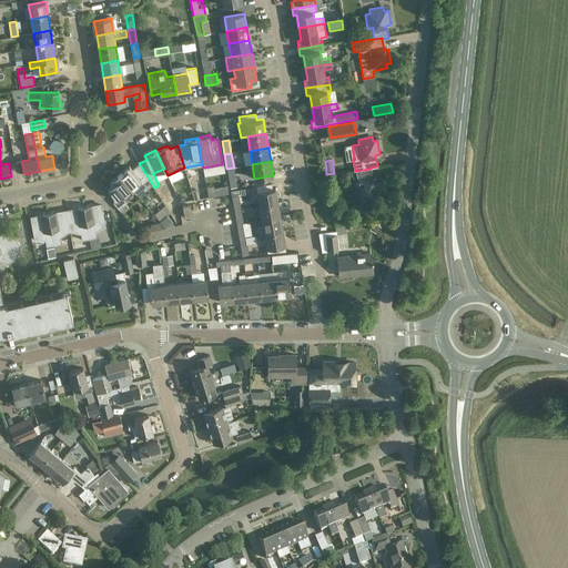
[(149,179),(139,163),(132,169),(129,165),(119,173),(132,189),(135,193),(145,185),(143,183),(149,179)]
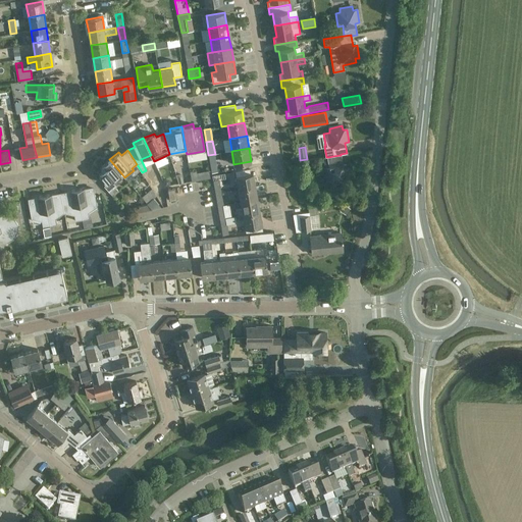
[(208,155),(211,172),(218,171),(215,154),(208,155)]
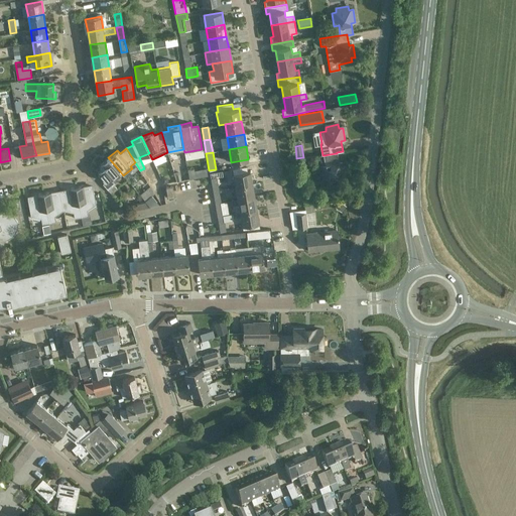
[(328,178),(329,182),(342,180),(341,175),(345,175),(343,162),(339,163),(337,153),(330,154),(325,155),(326,165),(321,166),(325,178),(328,178)]
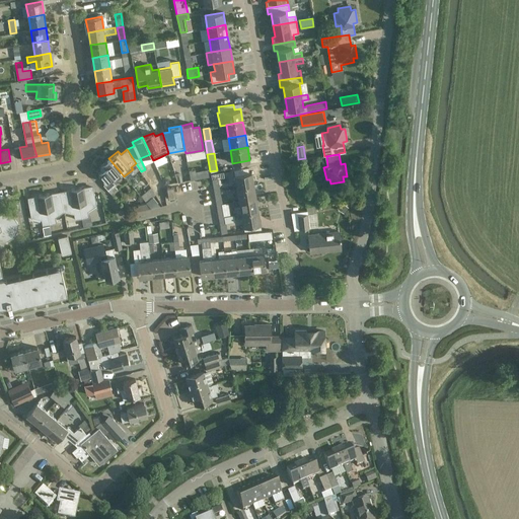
[(103,184),(108,191),(116,184),(112,180),(121,172),(108,158),(99,166),(102,169),(97,173),(105,182),(103,184)]
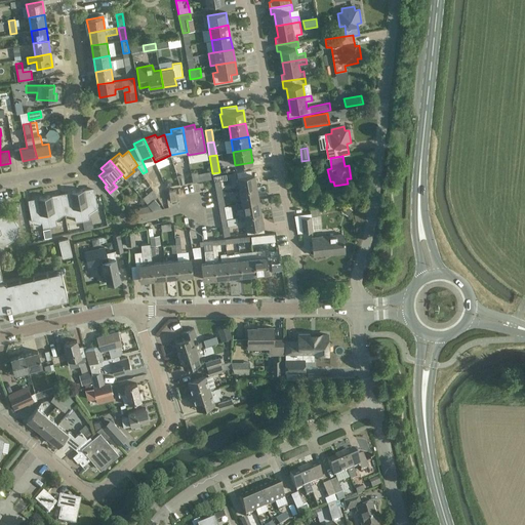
[(193,183),(199,180),(198,172),(198,171),(191,172),(193,183)]
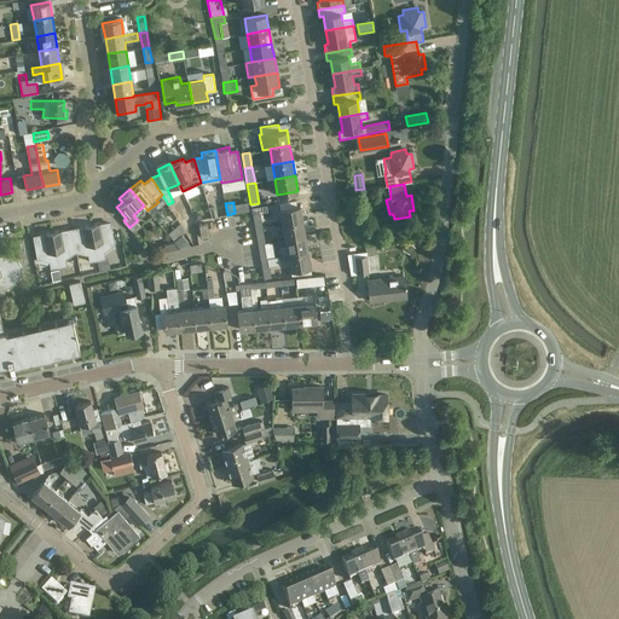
[(283,224),(302,220),(300,206),(279,209),(283,224)]
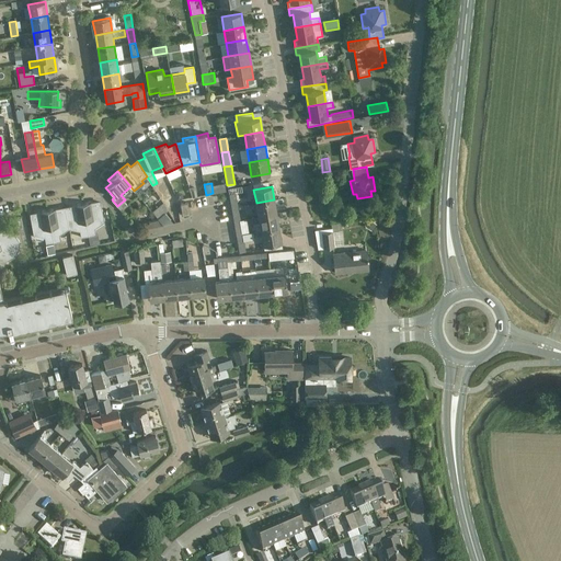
[(231,207),(238,206),(235,187),(228,189),(231,207)]
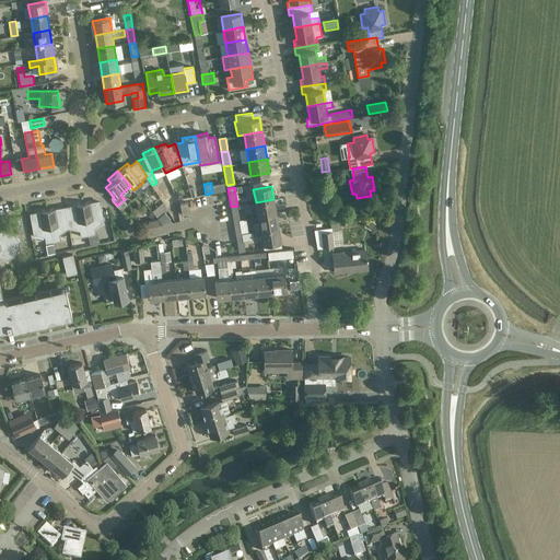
[(273,199),(256,202),(258,217),(276,213),(273,199)]
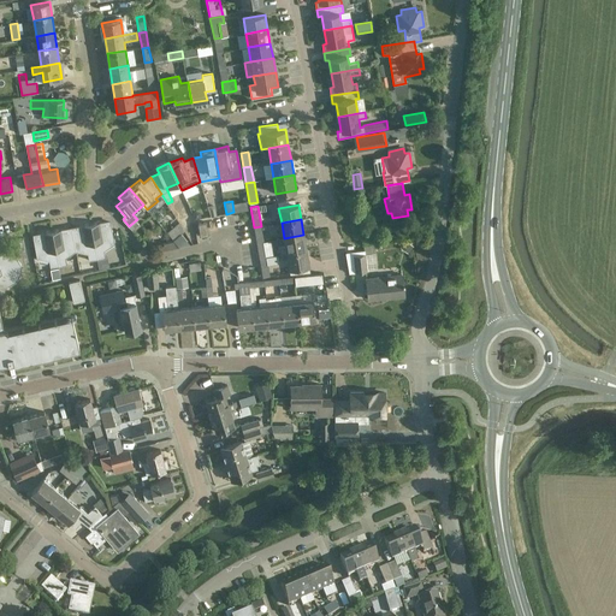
[(90,224),(98,259),(105,258),(104,247),(114,244),(111,223),(106,223),(106,221),(90,224)]
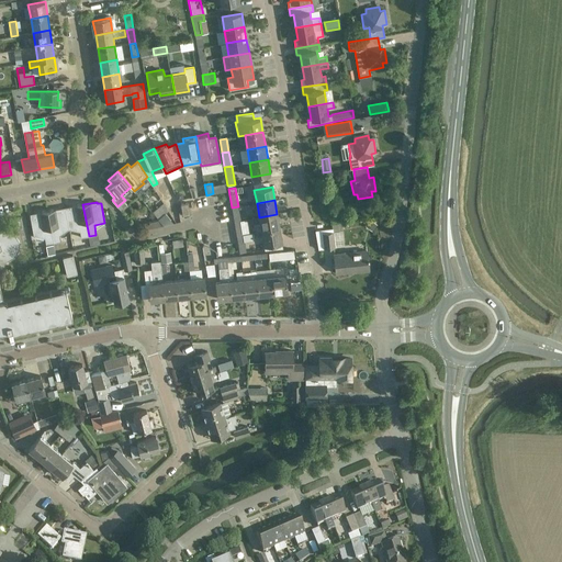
[(190,214),(188,202),(181,204),(182,215),(190,214)]
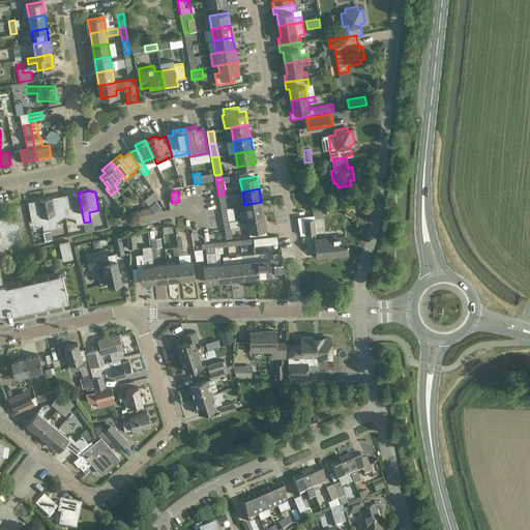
[(160,207),(162,207),(156,201),(158,199),(153,192),(144,200),(149,206),(148,206),(154,213),(164,211),(160,207)]
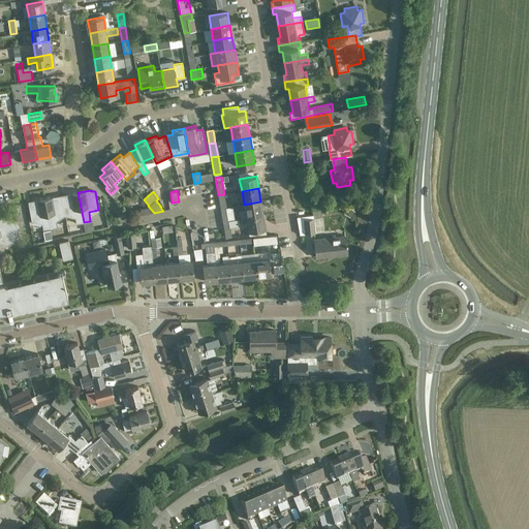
[(74,214),(76,223),(84,222),(78,192),(65,194),(65,196),(62,197),(65,216),(74,214)]
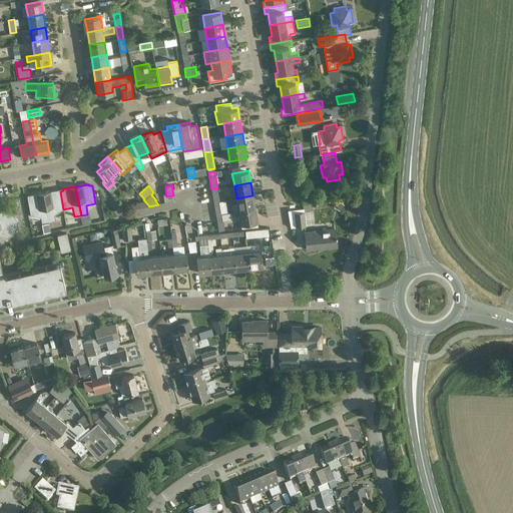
[(217,188),(211,189),(213,202),(219,201),(217,188)]
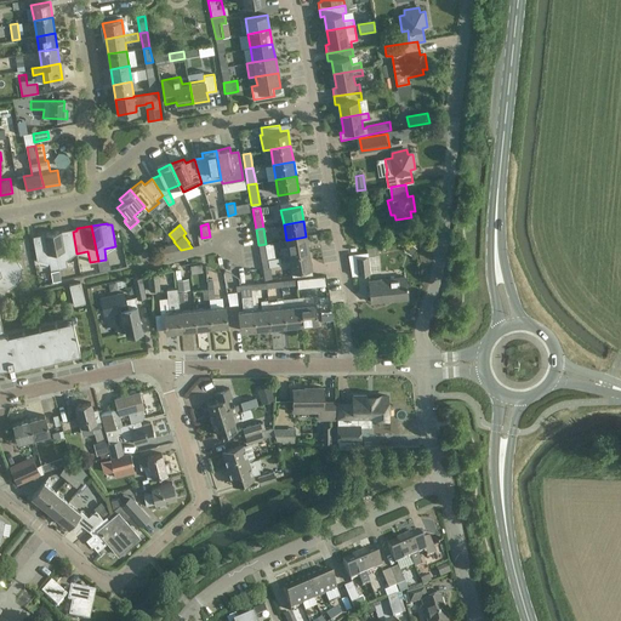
[(52,233),(60,268),(67,267),(66,256),(77,254),(73,232),(68,233),(68,229),(52,233)]
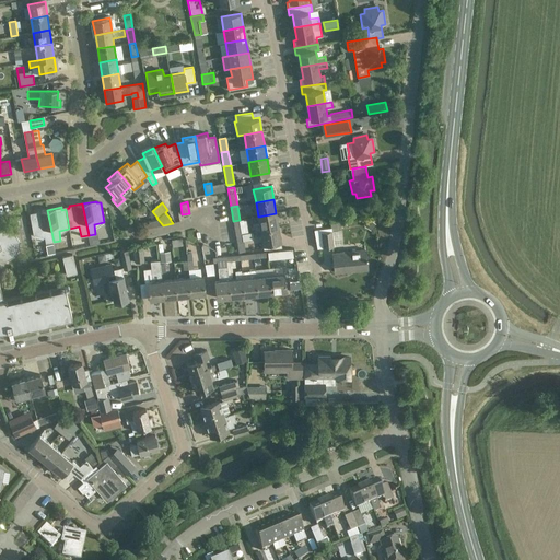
[(44,233),(46,243),(54,242),(47,210),(34,212),(34,214),(30,216),(34,235),(44,233)]
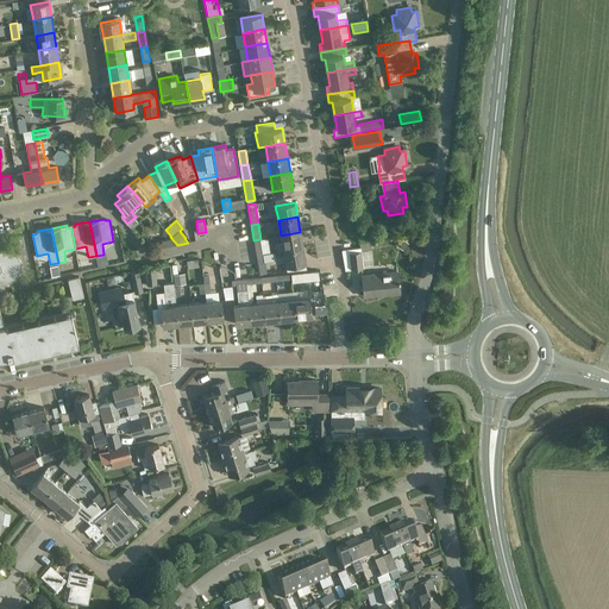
[(275,244),(276,251),(283,250),(303,246),(300,232),(281,236),(282,243),(275,244)]
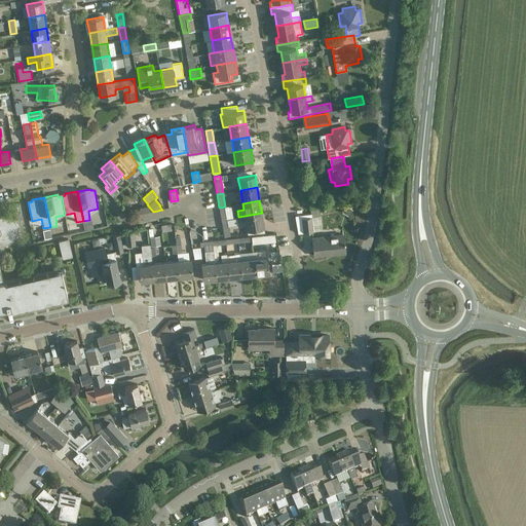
[(225,207),(219,208),(221,220),(227,219),(225,207)]
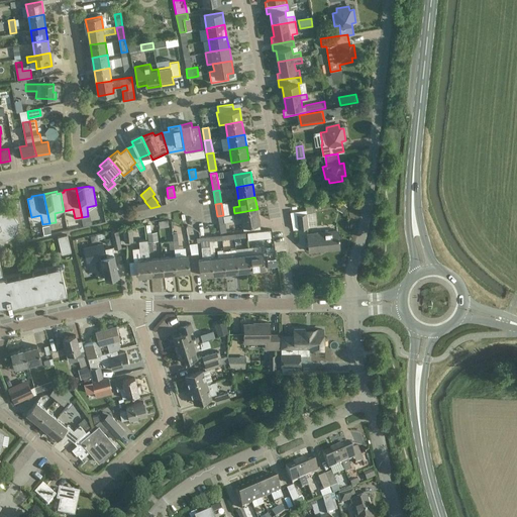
[(290,212),(293,229),(308,227),(307,213),(314,212),(313,205),(305,206),(306,210),(290,212)]
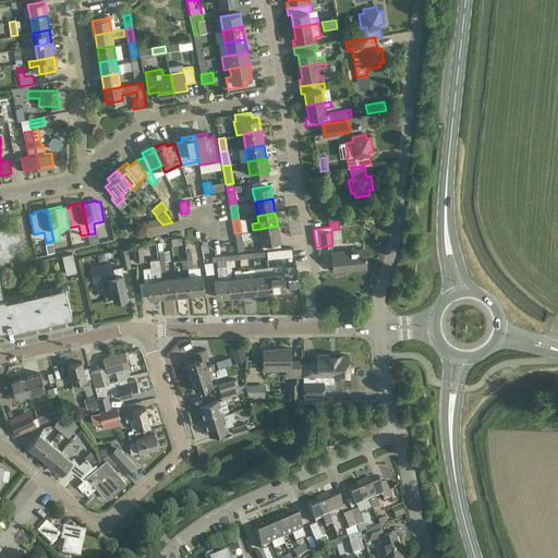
[(278,226),(259,229),(262,243),(280,240),(278,226)]
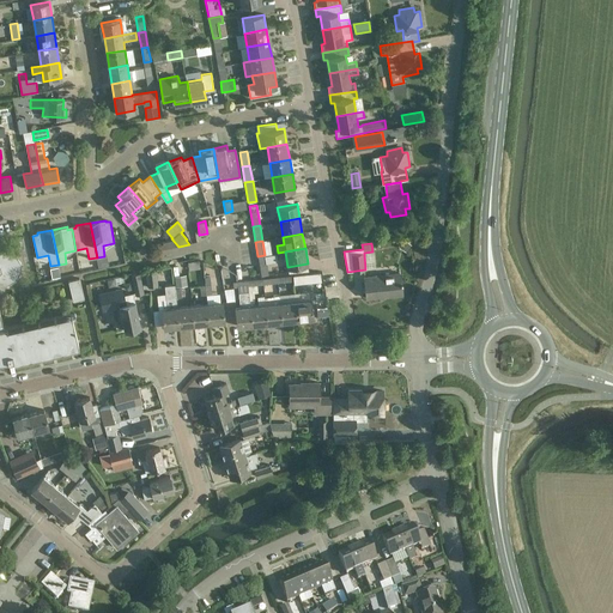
[(0,360),(1,360),(0,357),(7,356),(8,359),(12,358),(13,362),(23,359),(23,357),(36,353),(36,356),(55,351),(55,350),(68,346),(68,349),(79,346),(71,314),(6,329),(4,327),(0,313),(0,284),(8,284),(16,280),(20,272),(20,263),(17,255),(10,252),(0,250),(0,360)]
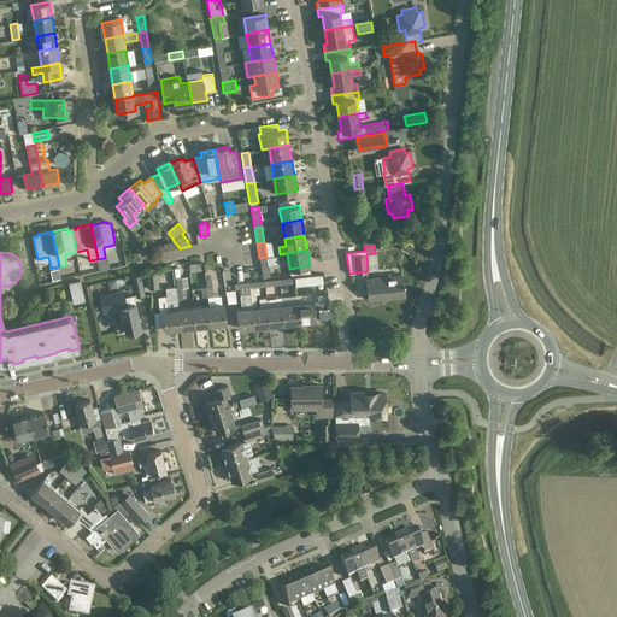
[(266,257),(259,258),(263,278),(270,277),(266,257)]
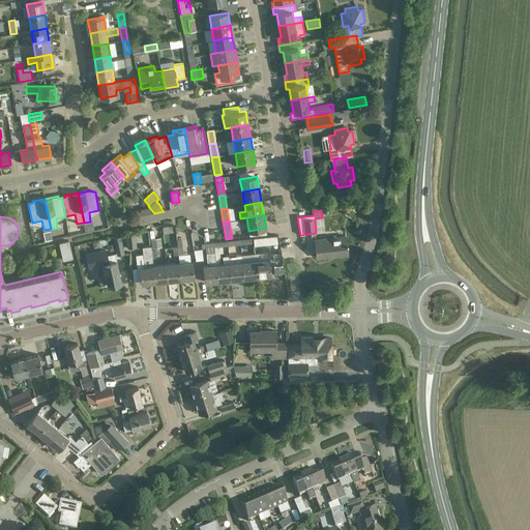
[(172,225),(163,226),(164,234),(173,233),(172,225)]
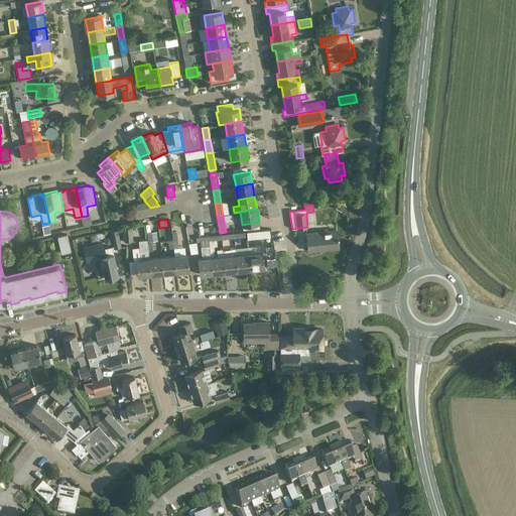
[(133,241),(132,228),(123,229),(124,242),(133,241)]
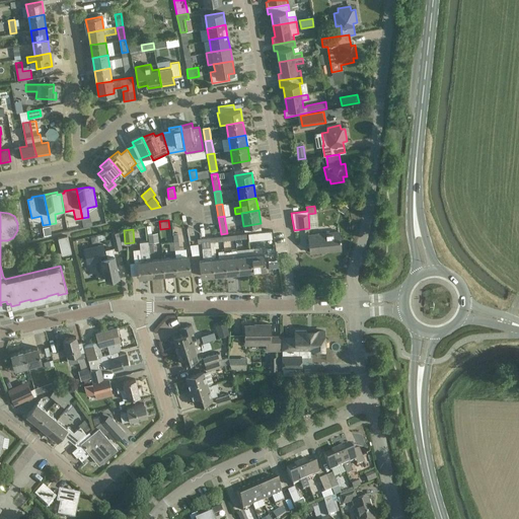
[(122,248),(119,231),(110,233),(115,250),(122,248)]
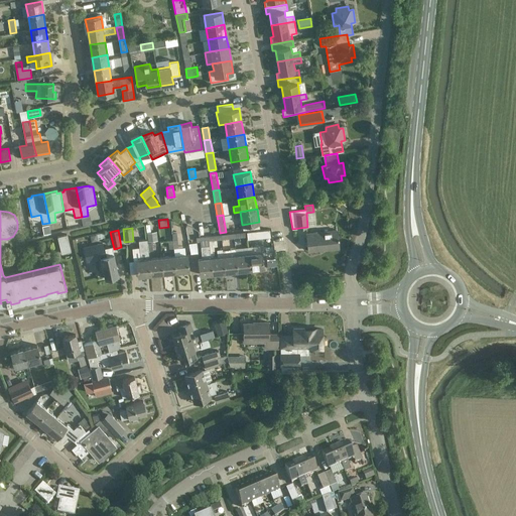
[(337,230),(306,233),(308,251),(339,248),(337,230)]
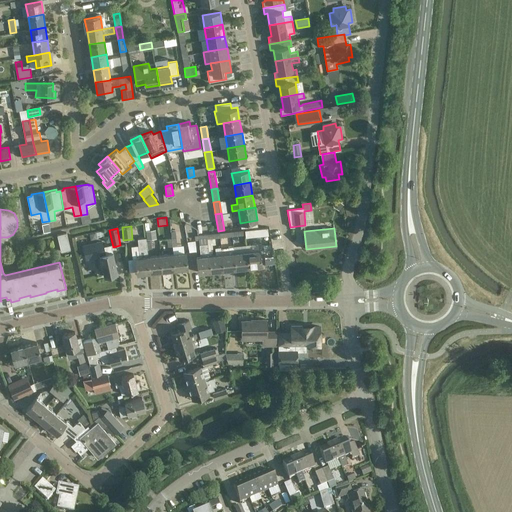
[(57,235),(61,252),(70,249),(66,233),(57,235)]
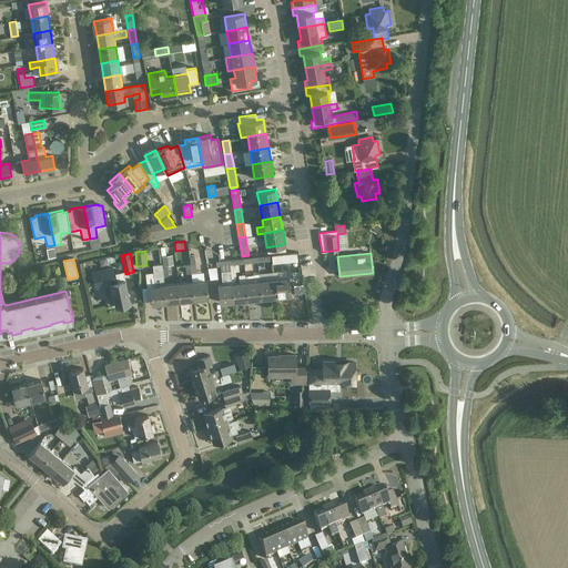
[(150,286),(152,303),(166,302),(164,284),(163,275),(162,267),(162,263),(152,264),(154,285),(150,286)]
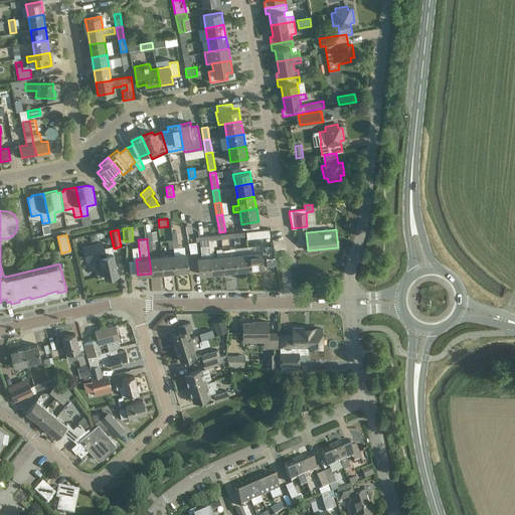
[(106,255),(105,255),(102,242),(84,246),(88,260),(101,256),(105,277),(118,274),(112,246),(105,247),(106,255)]
